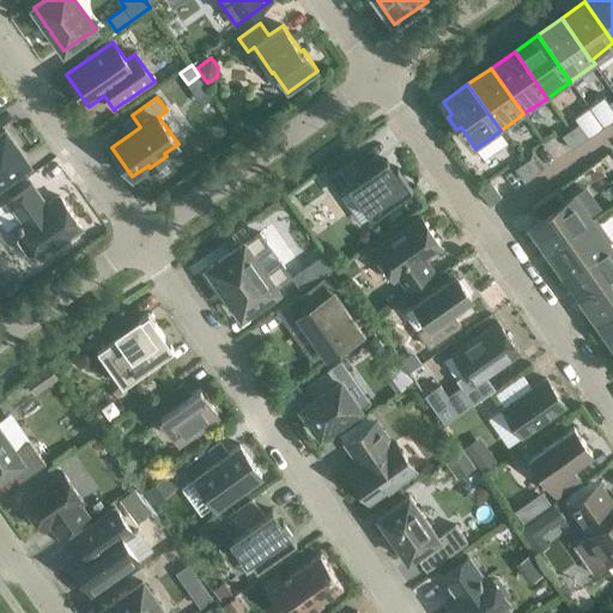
[(578,125),(570,131),(580,144),(588,138),(578,125)]
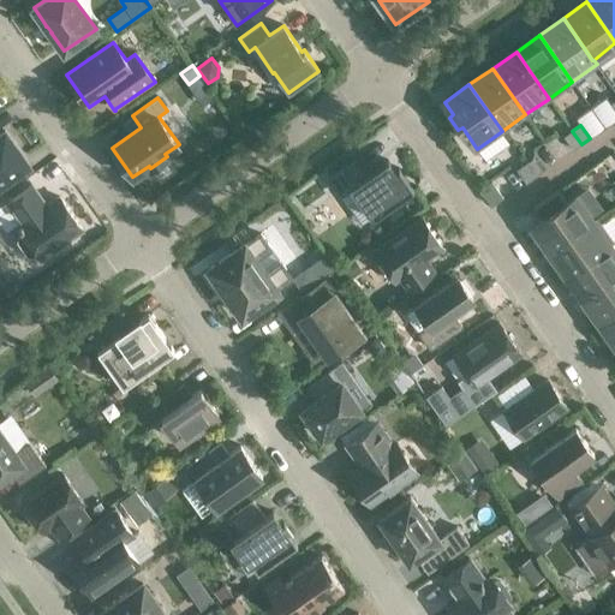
[(0,183),(28,163),(5,131),(0,133),(0,183)]
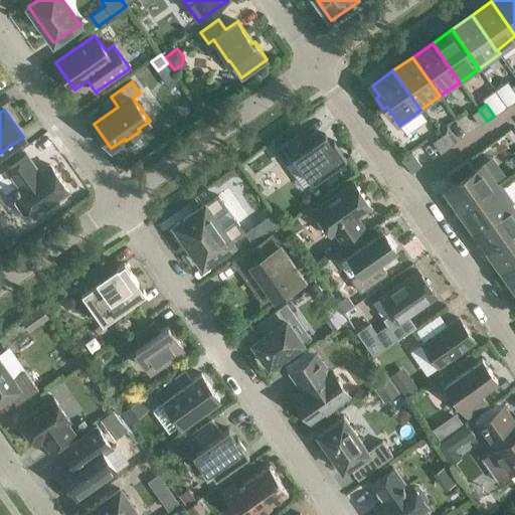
[(487,121),(479,110),(472,115),(480,126),(487,121)]
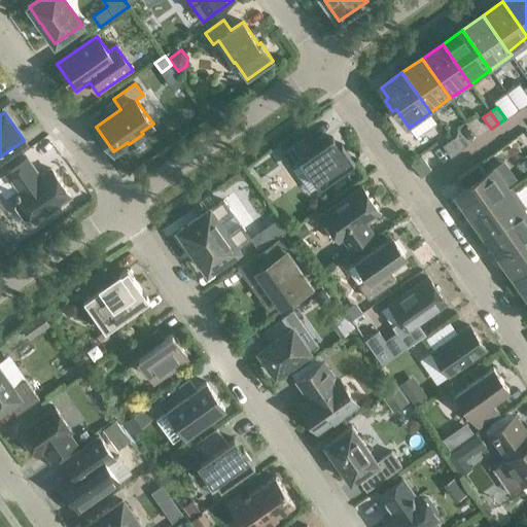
[(457,136),(450,140),(458,152),(465,147),(457,136)]
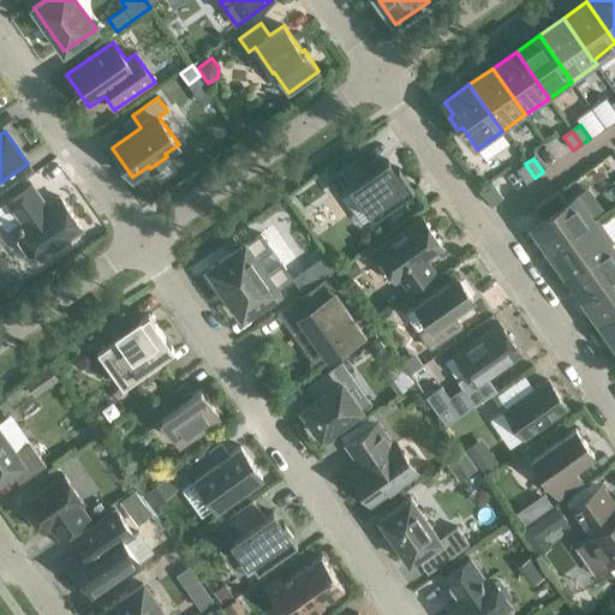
[(388,161),(365,177),(353,160),(329,177),(342,195),(354,186),(360,196),(359,196),(374,218),(387,208),(389,213),(404,202),(401,198),(413,190),(399,168),(395,171),(388,161)]
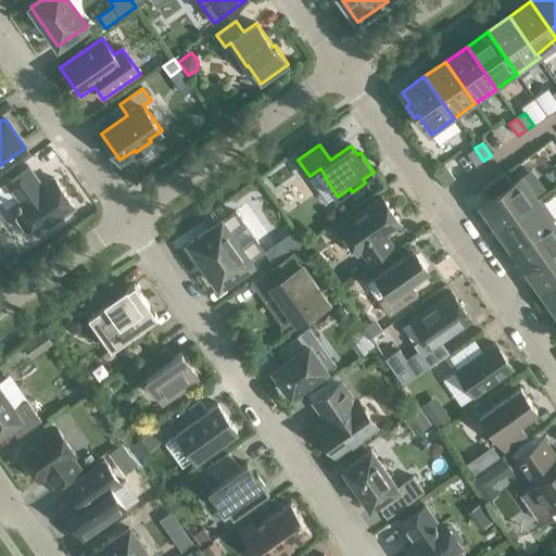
[(483,161),(475,148),(467,153),(476,166),(483,161)]
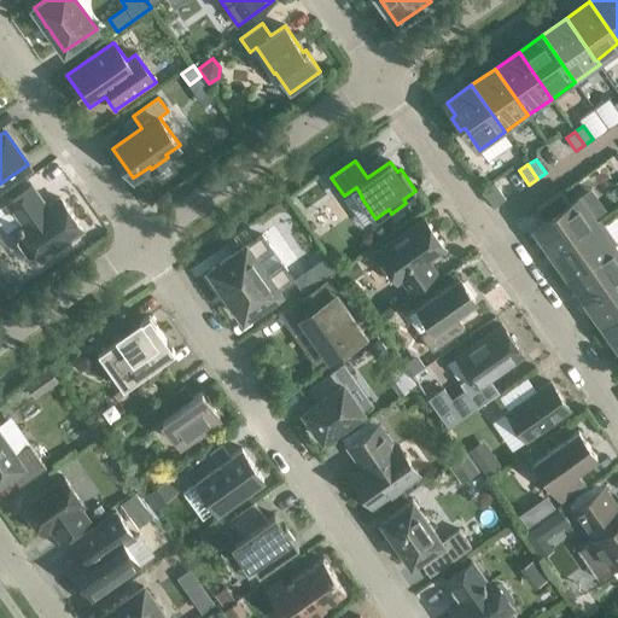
[(494,182),(482,191),(494,208),(506,199),(494,182)]
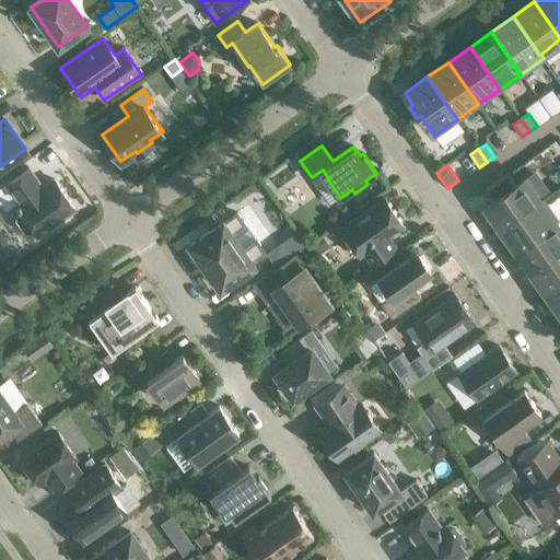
[(28,168),(8,183),(21,202),(16,206),(20,211),(16,214),(15,219),(25,232),(30,233),(34,230),(37,235),(76,209),(55,179),(43,188),(28,168)]
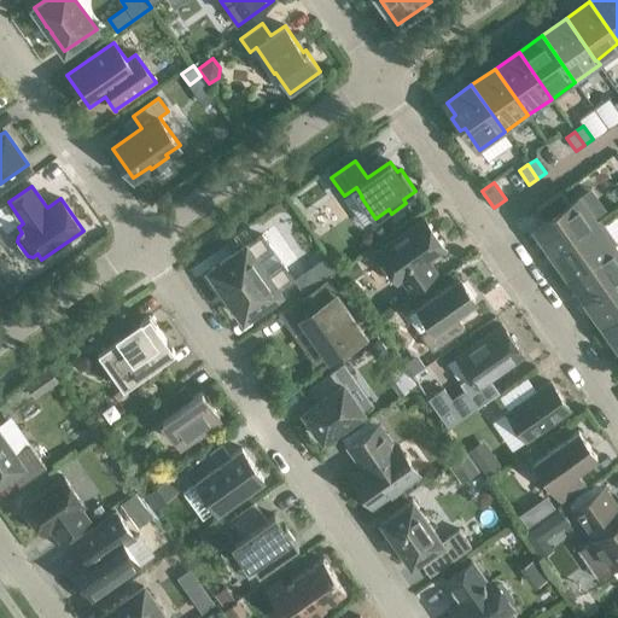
[(565,207),(557,194),(541,205),(549,217),(536,227),(553,251),(595,222),(595,221),(578,198),(565,207)]
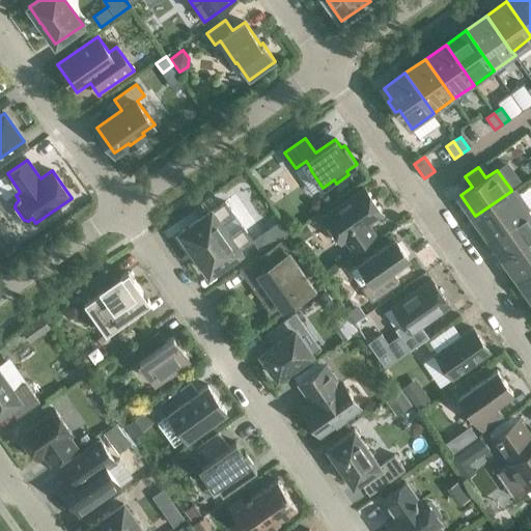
[(515,187),(511,190),(511,191),(475,216),(490,236),(526,212),(530,208),(515,187)]
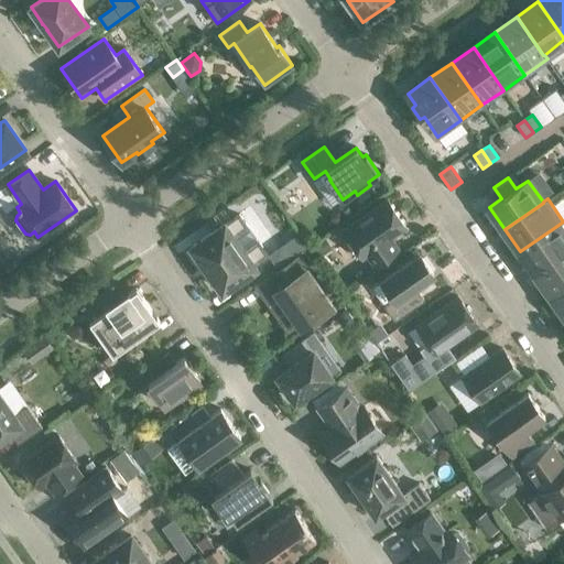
[(405,226),(388,201),(344,231),(362,257),(366,253),(375,267),(400,249),(391,236),(405,226)]
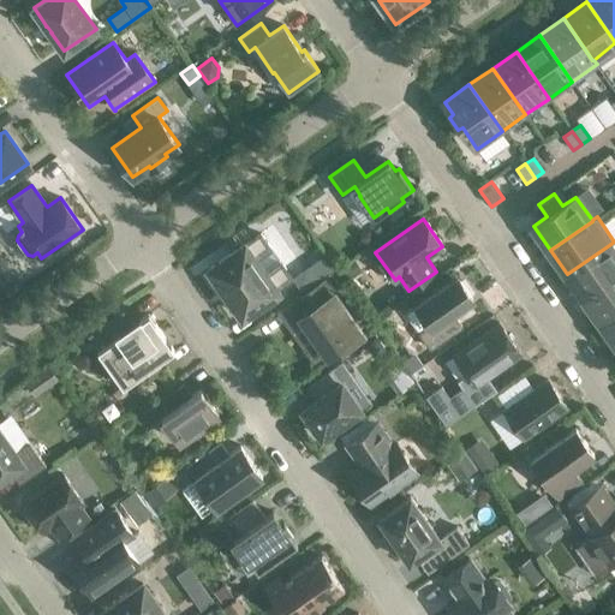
[(245,244),(209,269),(243,316),(278,292),(278,291),(293,280),(261,234),(245,245),(245,244)]
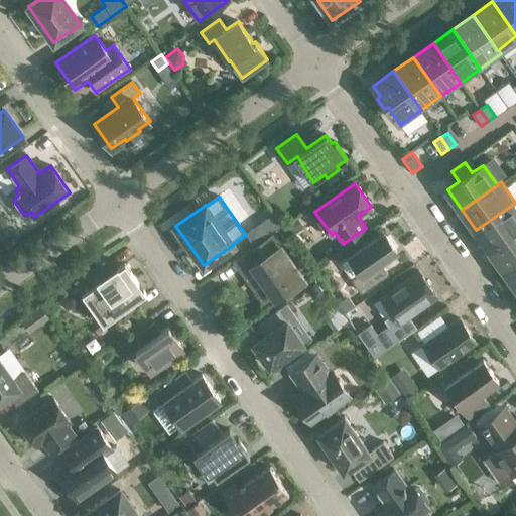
[(515,212),(511,206),(476,230),(490,250),(515,231),(515,212)]
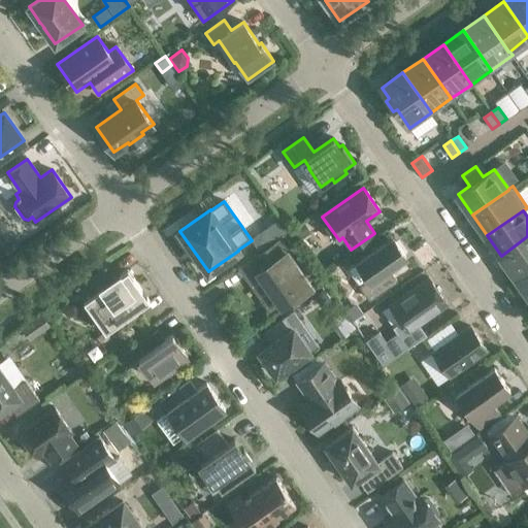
[(311,233),(304,223),(292,231),(299,241),(311,233)]
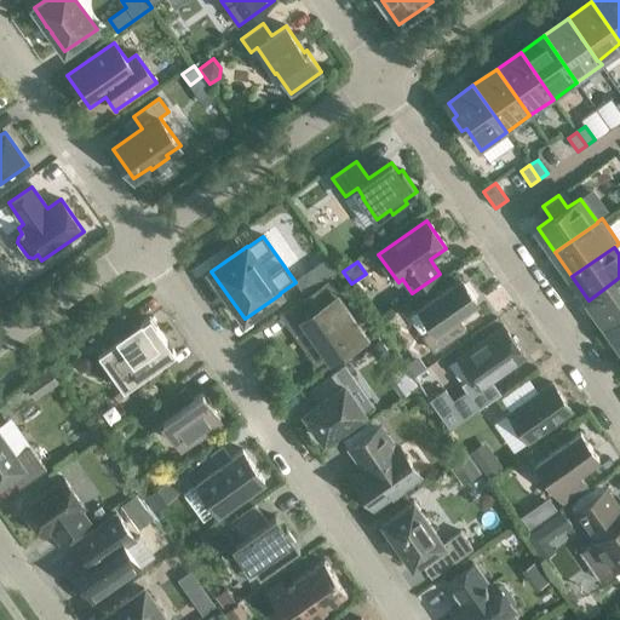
[(619,277),(589,300),(606,323),(619,313),(619,277)]
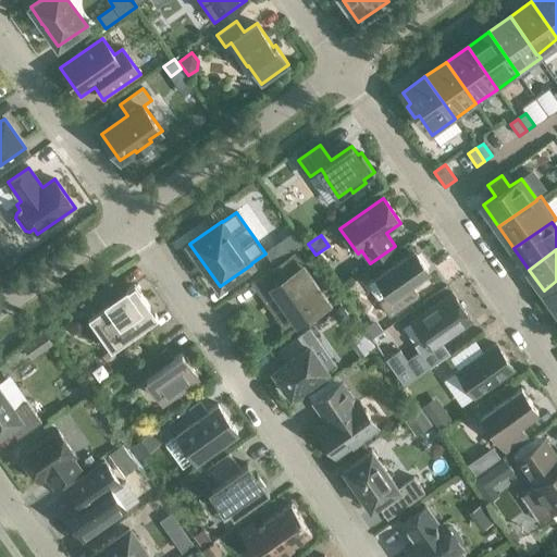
[(428,270),(415,251),(378,277),(390,295),(380,302),(390,317),(418,296),(411,287),(412,281),(428,270)]
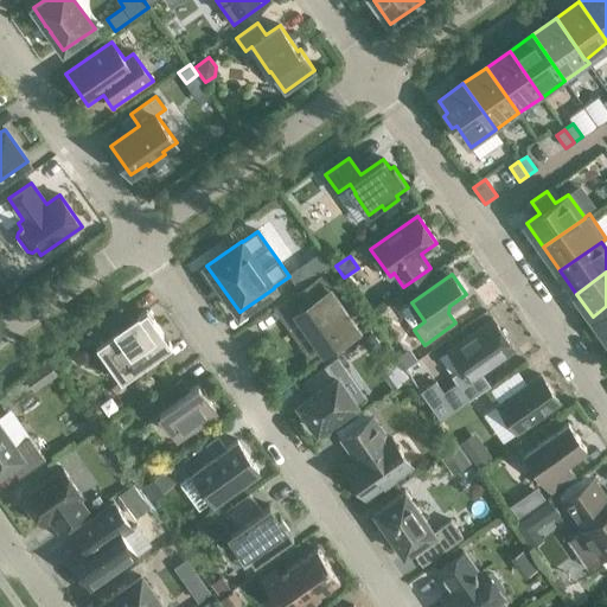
[(18,286),(11,275),(0,282),(0,285),(6,294),(18,286)]
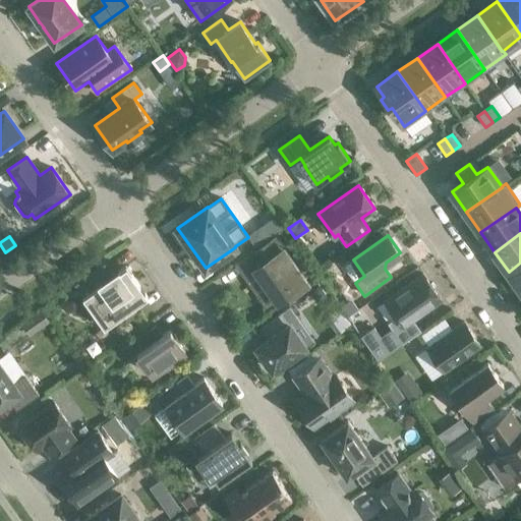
[(306,279),(278,239),(257,253),(265,264),(255,271),(276,300),(306,279)]
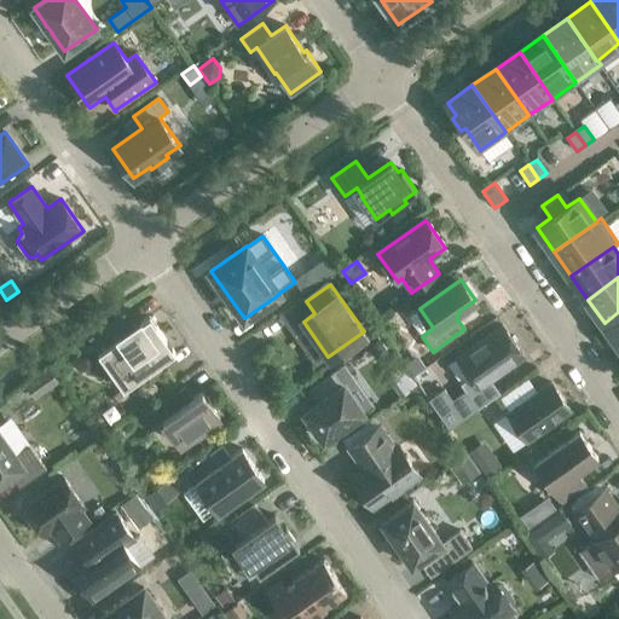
[(98,353),(119,382),(128,397),(146,383),(148,385),(165,372),(158,364),(175,353),(150,317),(140,324),(139,323),(133,327),(125,314),(126,313),(125,312),(87,339),(88,340),(90,339),(99,353),(98,353)]
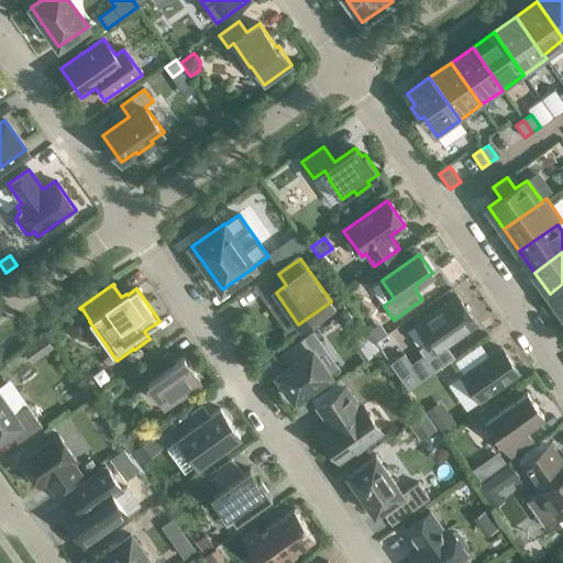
[(562,284),(550,294),(562,312),(562,284)]
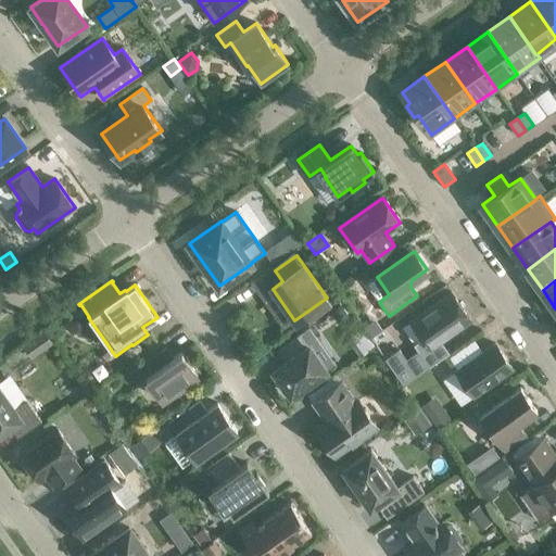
[(470,319),(452,293),(412,321),(424,339),(415,345),(429,366),(449,353),(440,341),(470,319)]
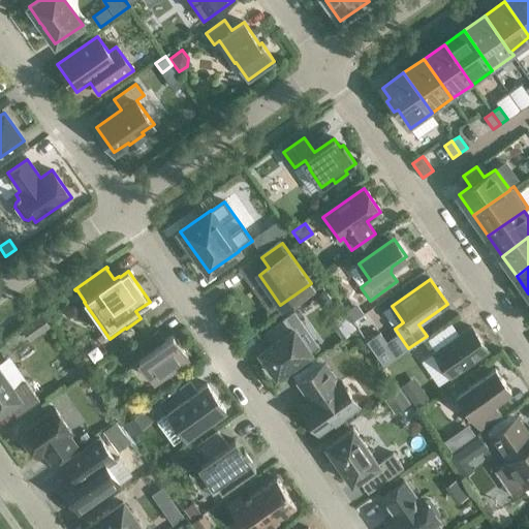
[(322,288),(315,293),(325,307),(333,302),(322,288)]
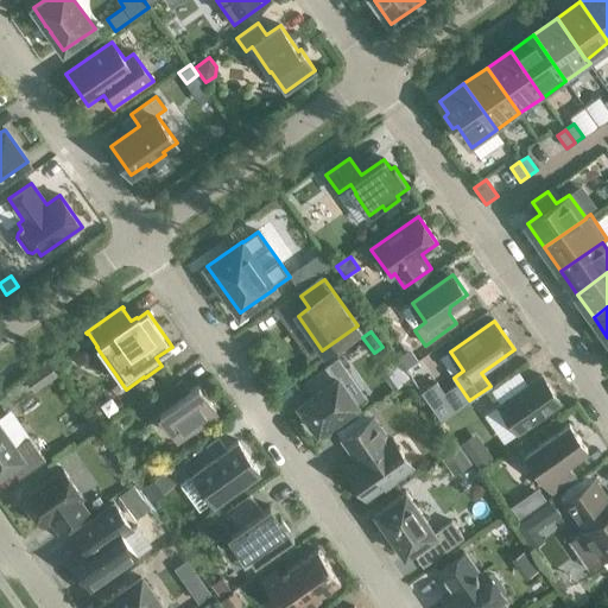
[(310,397),(298,405),(318,432),(356,405),(367,398),(339,358),(328,366),(304,381),(311,391),(310,397)]
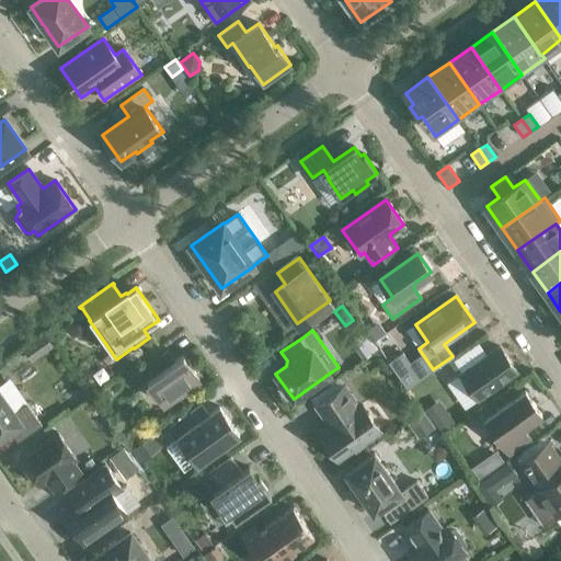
[(44,334),(23,350),(31,361),(52,346),(44,334)]
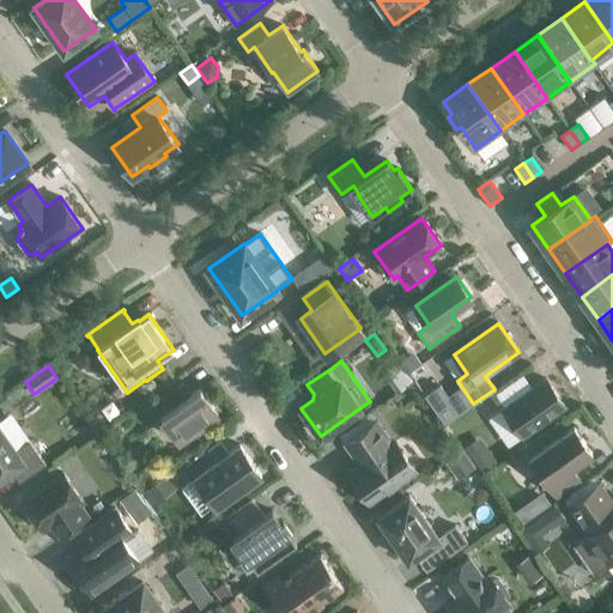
[(565,406),(546,380),(503,410),(522,437),(565,406)]
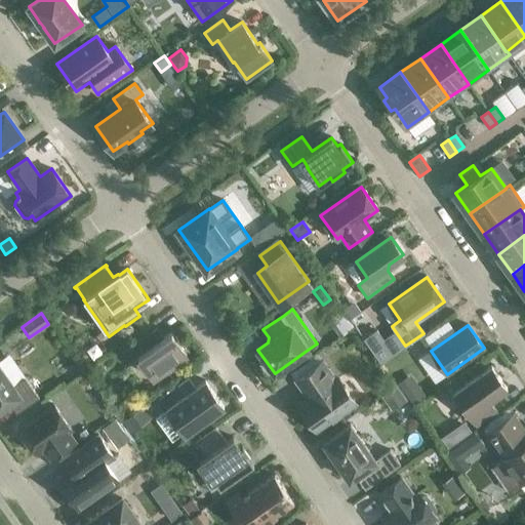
[(153,345),(146,334),(122,352),(129,362),(138,356),(153,377),(161,371),(164,375),(182,364),(178,360),(187,354),(171,332),(153,345)]
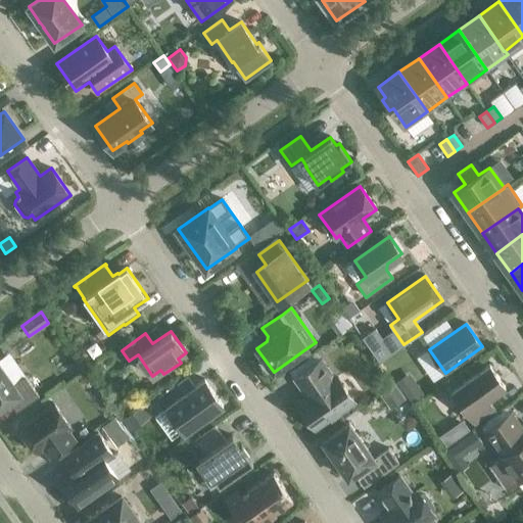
[(334,380),(321,361),(295,378),(308,397),(298,405),(316,429),(354,401),(337,377),(334,380)]
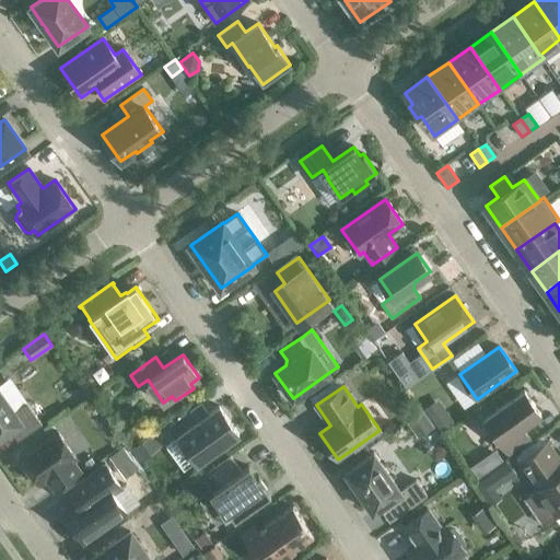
[(15,411),(0,389),(0,436),(10,429),(19,441),(42,423),(27,403),(15,411)]
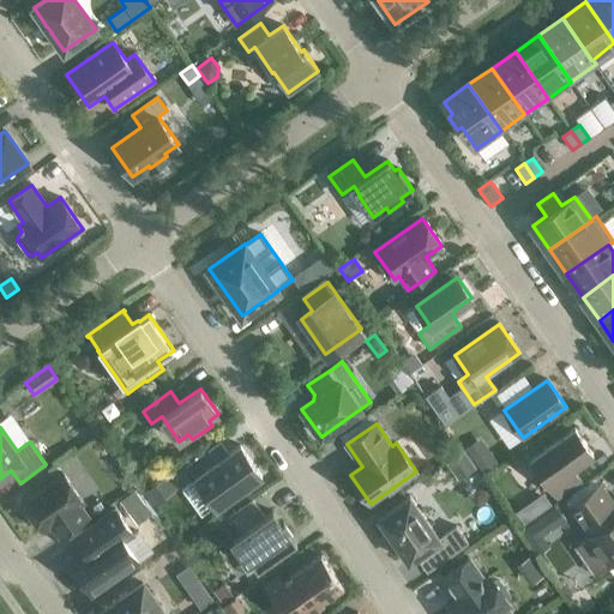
[(593,453),(575,427),(530,459),(557,497),(581,480),(572,468),(593,453)]
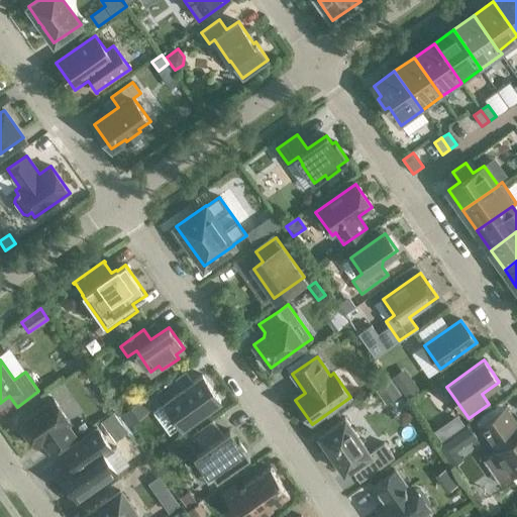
[(162,405),(152,411),(170,435),(181,426),(182,427),(220,400),(202,375),(183,389),(182,387),(176,379),(153,394),(162,405)]
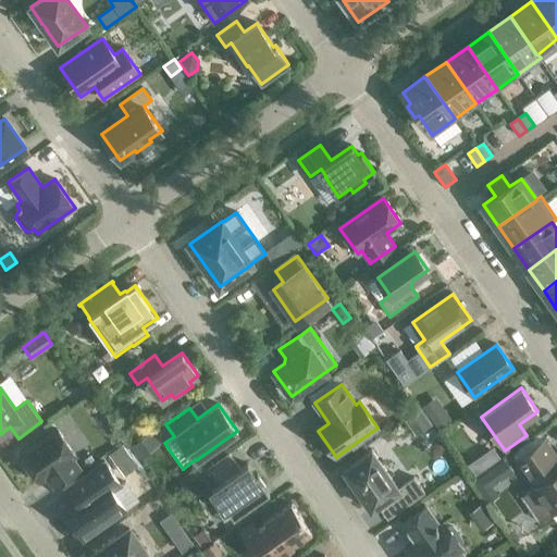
[(432,420),(438,429),(450,420),(445,411),(432,420)]
